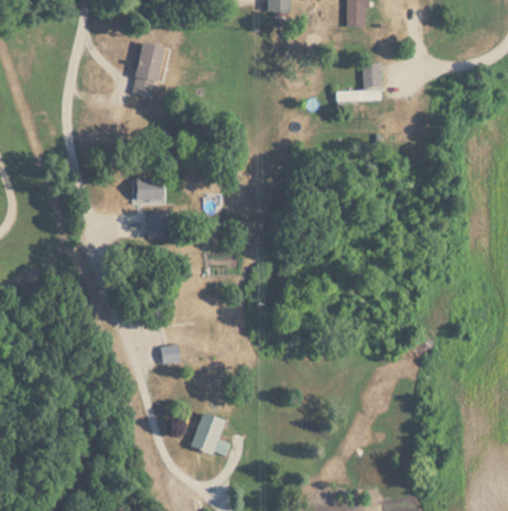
[(292,11),(292,0),(268,0),(268,11),(292,11)]
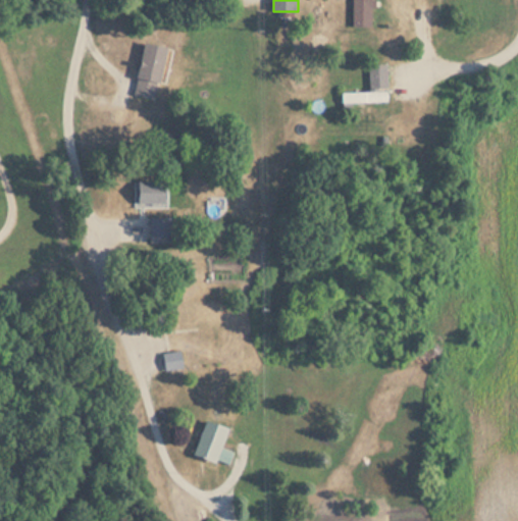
[(135,95),(161,101),(171,49),(145,43),(135,95)]
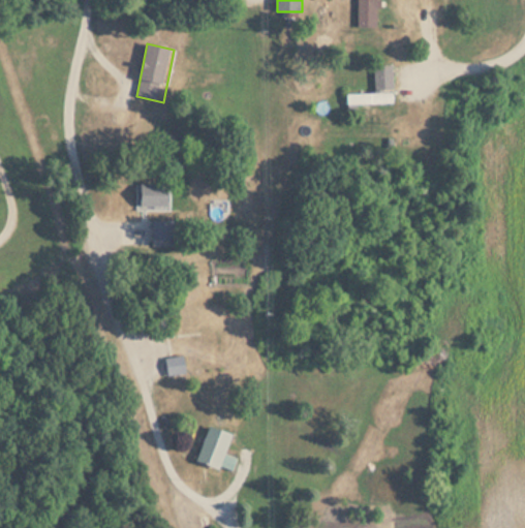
[(375,66),(376,93),(347,94),(347,105),(396,104),(394,65),(375,66)]
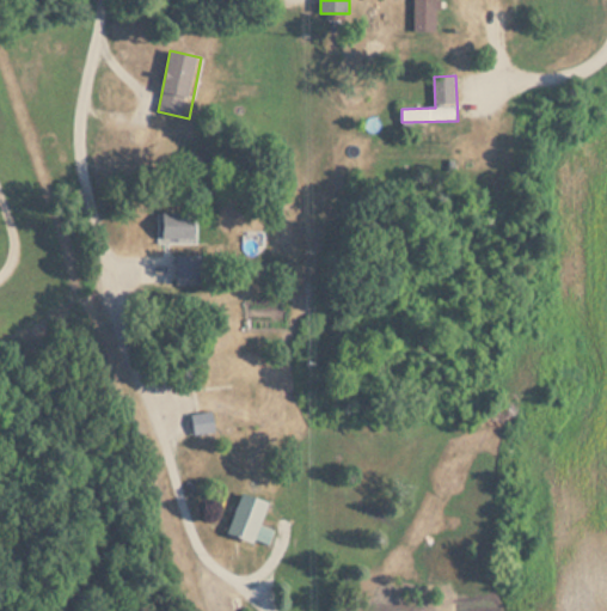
[(159,243),(197,243),(197,214),(159,214),(159,243)]
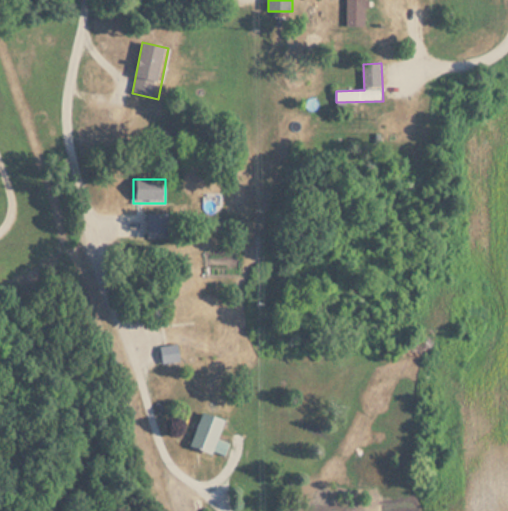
[(160,347),(163,364),(182,362),(180,345),(160,347)]
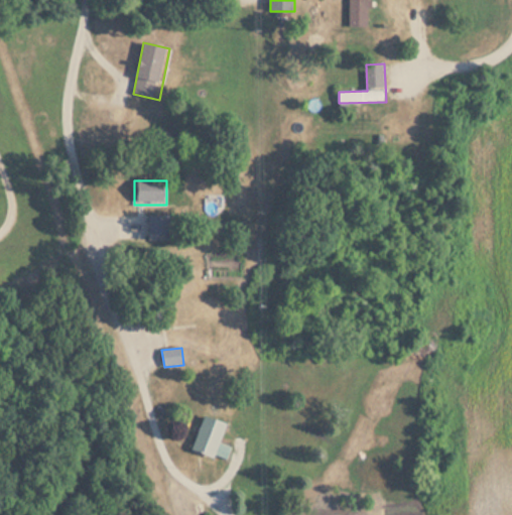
[(192,451),(227,462),(232,448),(218,443),(225,424),(203,416),(192,451)]
